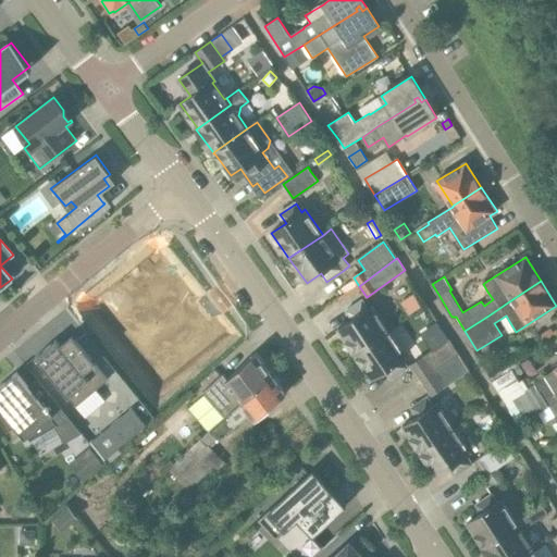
[(355,355),(388,331),(372,306),(368,309),(362,300),(346,311),(353,319),(338,330),(355,355)]
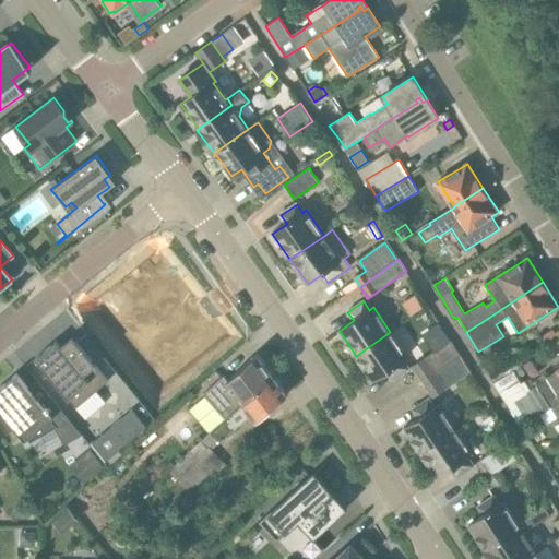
[(390,332),(356,356),(373,381),(388,371),(393,380),(409,369),(403,360),(407,357),(390,332)]
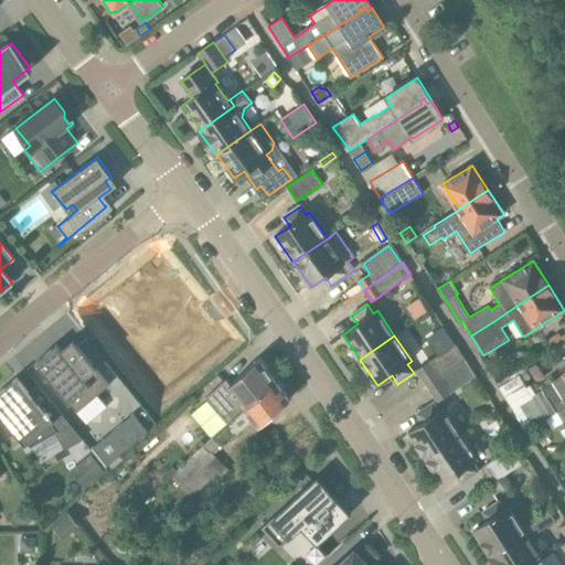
[(65,356),(61,351),(56,345),(35,362),(70,404),(81,394),(88,403),(109,385),(77,345),(65,356)]
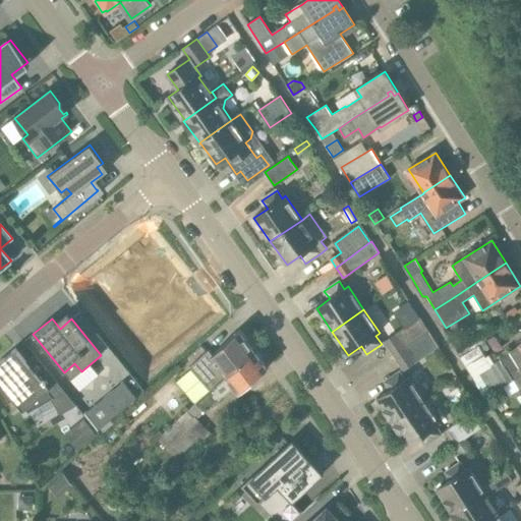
[(394,356),(429,332),(420,319),(384,342),(394,356)]
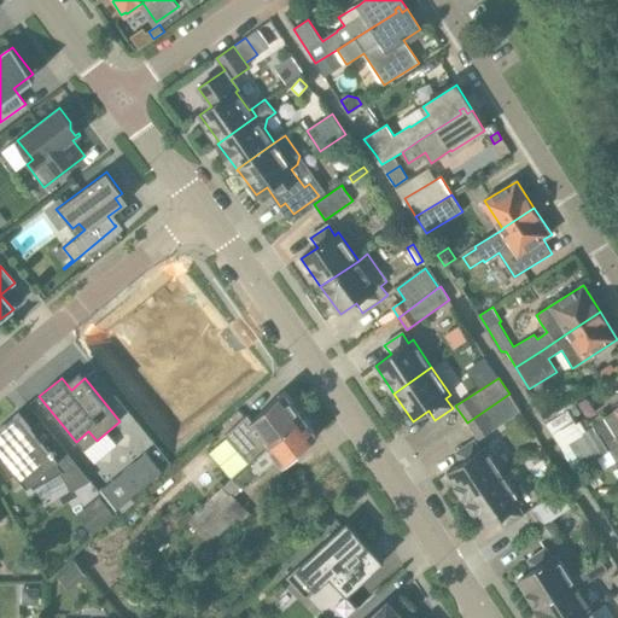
[(268,445),(304,417),(285,391),(252,421),(248,415),(226,435),(250,462),(257,456),(268,445)]
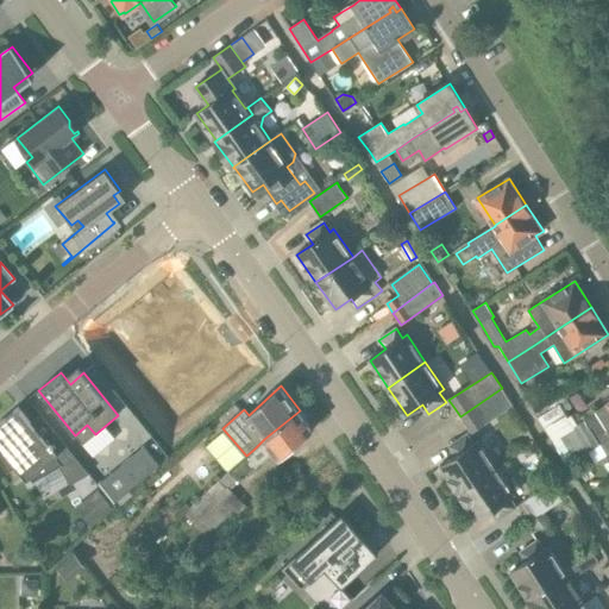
[(502,388),(460,416),(470,432),(513,405),(502,388)]
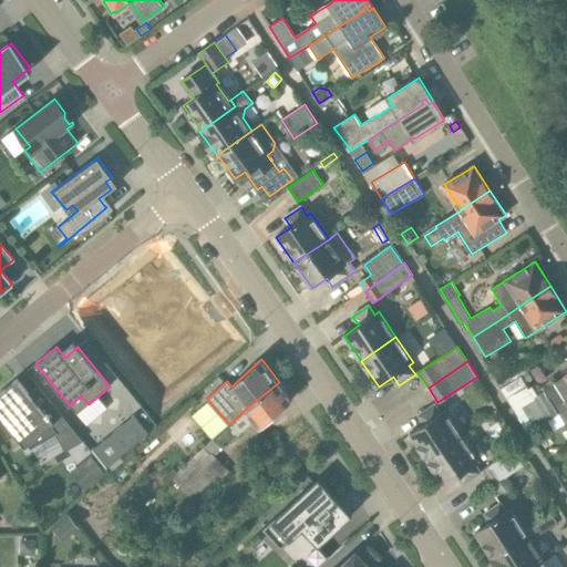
[(566,374),(566,375),(556,382),(566,398),(554,405),(544,391),(534,398),(525,383),(533,378),(528,372),(502,389),(519,415),(525,412),(535,428),(559,413),(566,408),(566,374)]
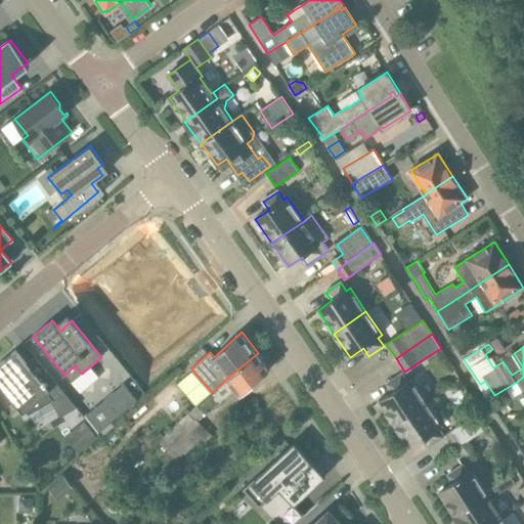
[(3,365),(0,367),(0,385),(1,386),(0,386),(0,393),(8,406),(9,405),(13,401),(25,415),(27,412),(29,415),(29,417),(53,399),(47,393),(49,391),(45,386),(46,385),(43,381),(42,382),(15,350),(1,362),(3,365)]
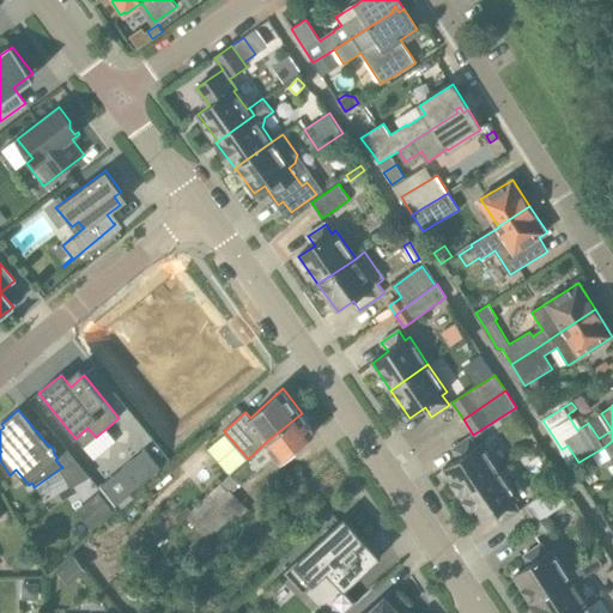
[(255,453),(248,459),(186,516),(211,545),(250,509),(234,491),(241,485),(267,457),(267,456),(269,448),(280,460),(316,432),(302,413),(266,442),(255,453)]
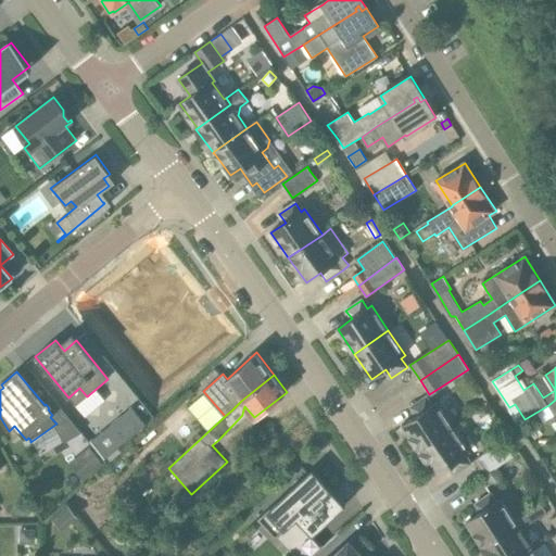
[(419,451),(453,428),(437,403),(432,405),(427,396),(411,407),(417,416),(402,426),(419,451)]
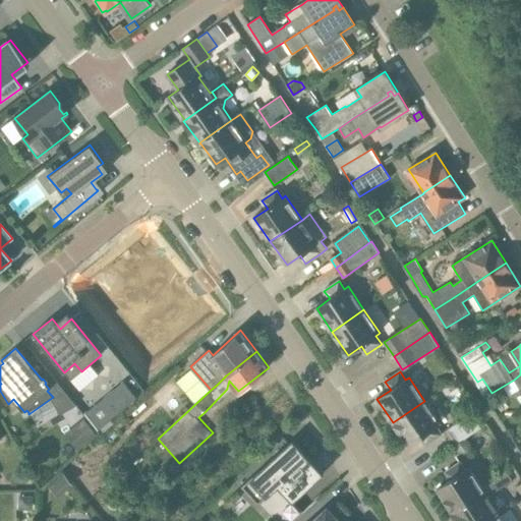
[(99,429),(137,397),(123,381),(85,413),(99,429)]
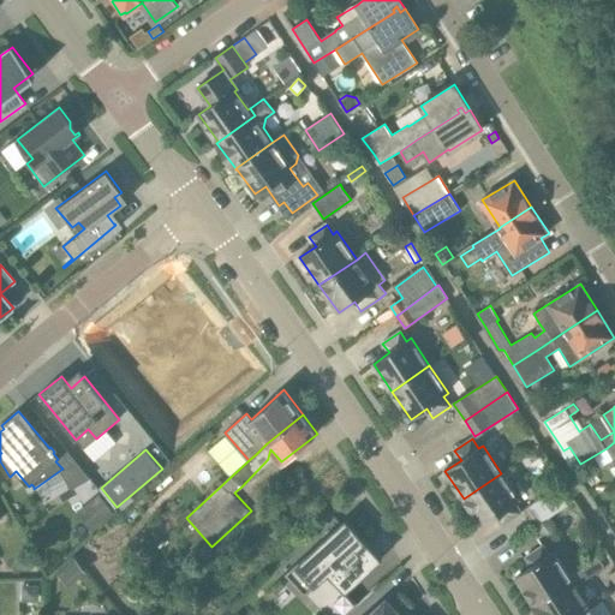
[(501,473),(464,499),(482,526),(497,515),(505,525),(521,513),(515,503),(520,501),(501,473)]
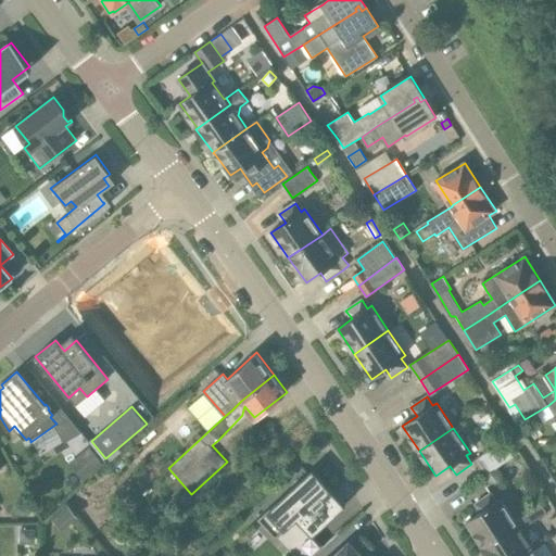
[(484,475),(498,466),(514,455),(504,442),(475,460),(484,475)]
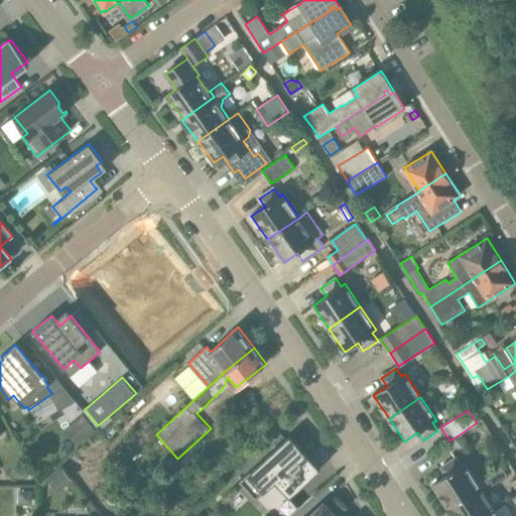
[(130,422),(123,414),(114,422),(121,430),(130,422)]
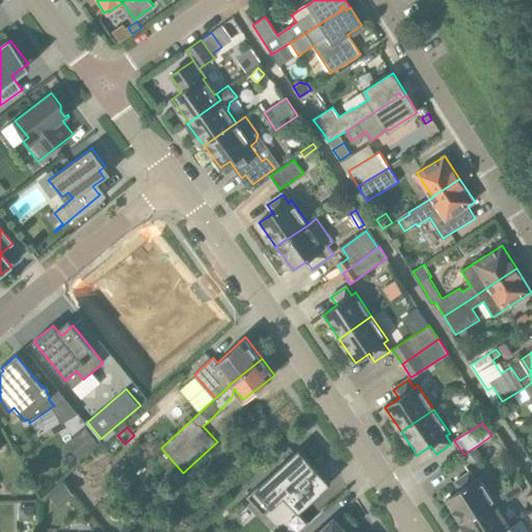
[(90,453),(101,444),(85,428),(76,437),(82,444),(73,453),(82,462),(90,453)]
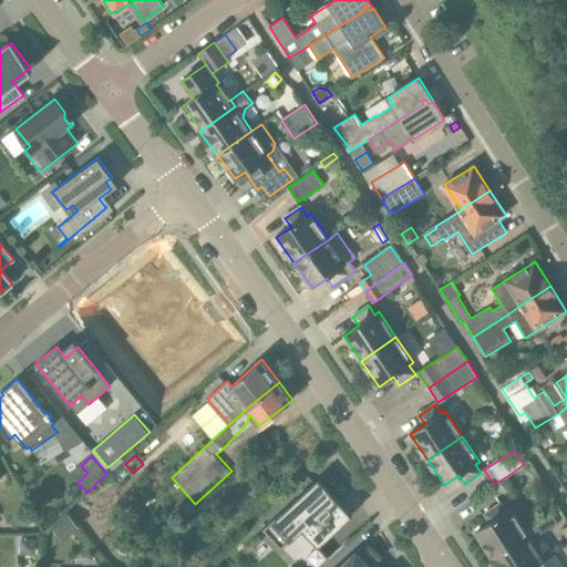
[(508,476),(494,485),(501,494),(514,485),(508,476)]
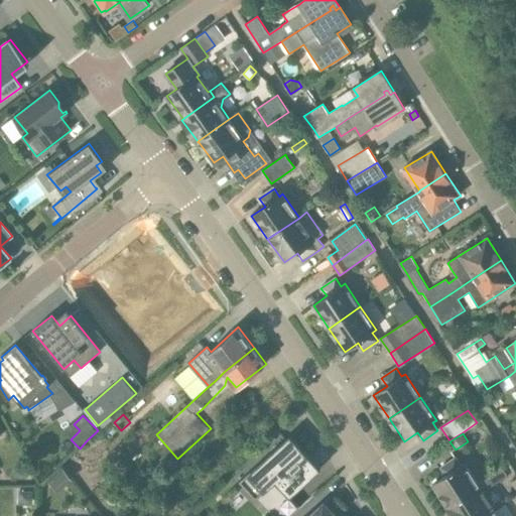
[(306,454),(290,435),(240,481),(257,500),(271,515),(289,515),(300,507),(290,497),(320,469),(319,468),(309,458),(306,454)]
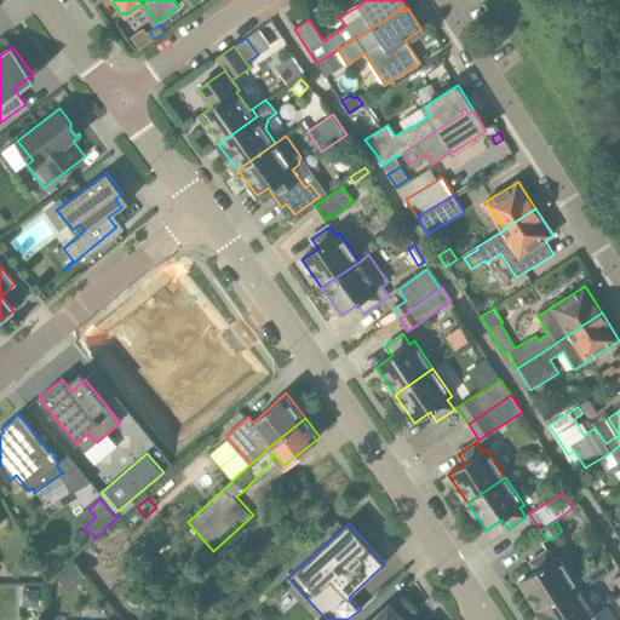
[(577,585),(573,579),(558,556),(554,560),(547,550),(529,562),(537,572),(521,583),(538,609),(538,610),(539,610),(577,585)]
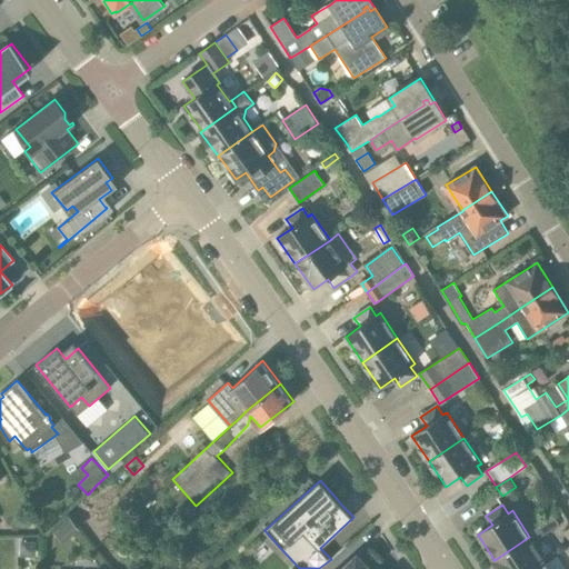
[(499,568),(532,568),(546,561),(532,541),(559,523),(551,513),(526,531),(529,537),(495,560),(499,568)]
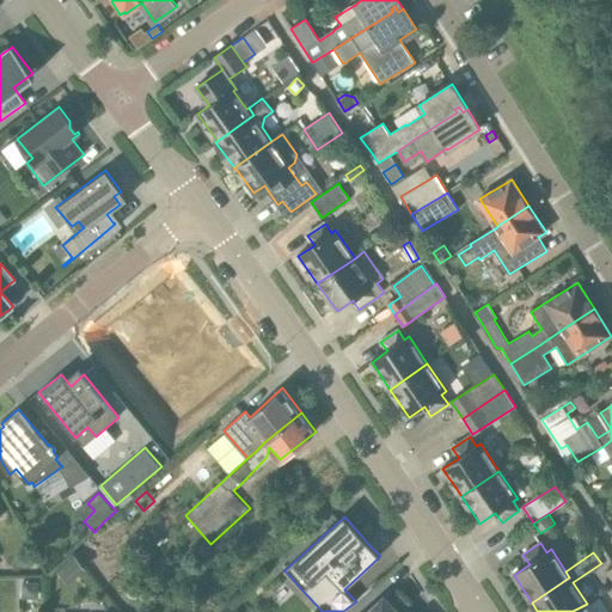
[(399,611),(398,611),(396,611),(384,599),(368,611),(399,611)]
